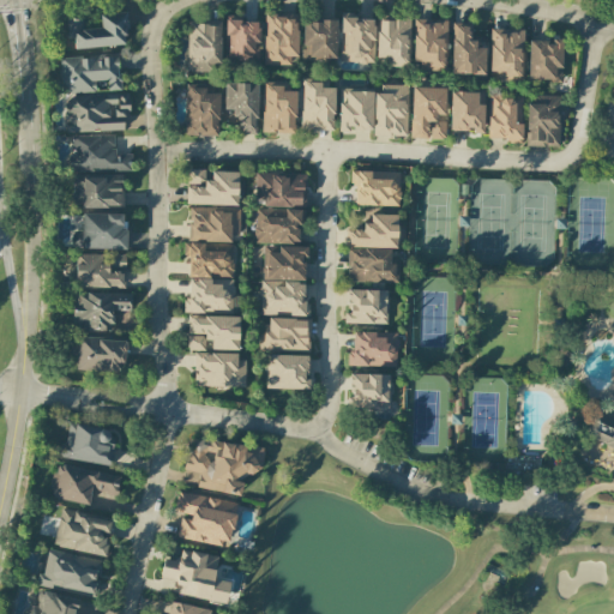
[(74,48),(126,46),(125,13),(100,14),(101,28),(84,29),(83,18),(66,19),(67,40),(73,38),(74,48)]
